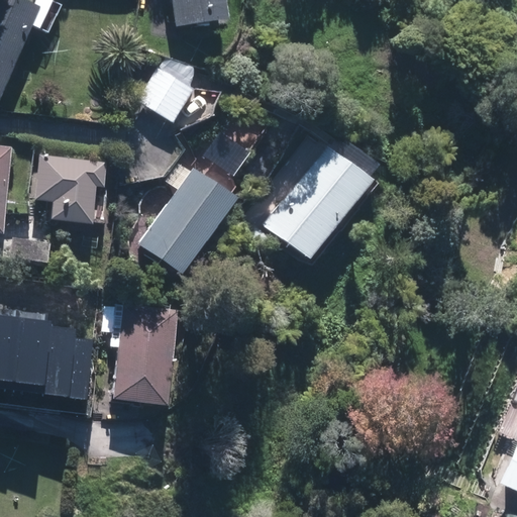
[(36,0),(34,6),(19,0),(0,0),(0,99),(31,26),(48,33),(62,2),(56,0),(36,0)]
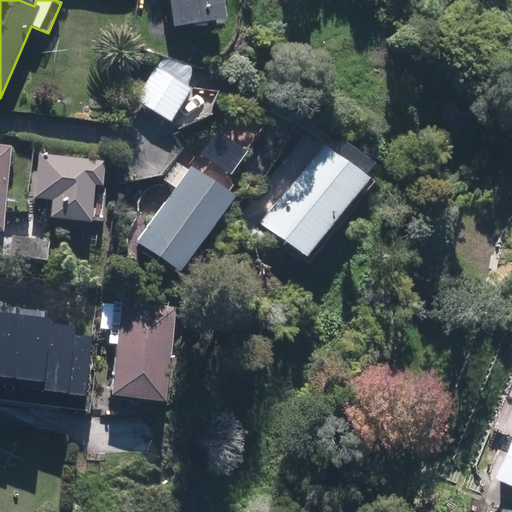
[(205,22),(227,20),(224,0),(169,0),(172,29),(205,26),(205,22)]
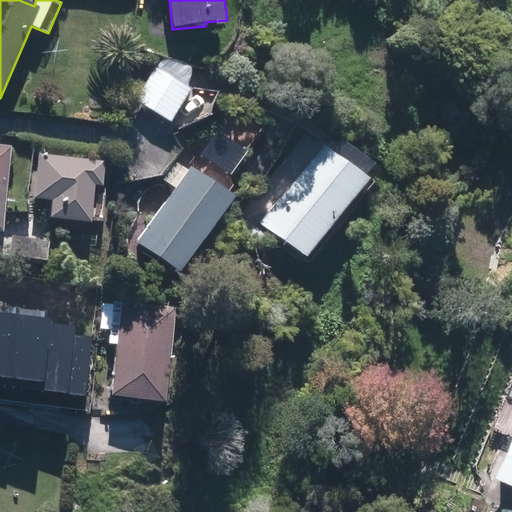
[(192,88),(155,66),(134,101),(170,123),(192,88)]
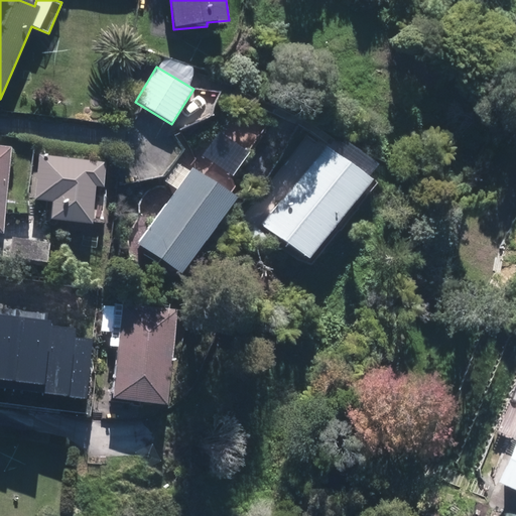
[(375,168),(334,136),(263,225),(309,262),(361,198),(363,200),(374,186),(366,179),(375,168)]
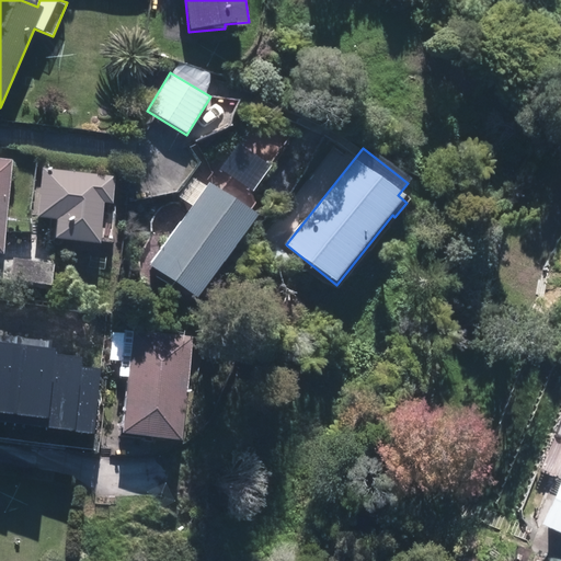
[(0,253),(4,254),(10,160),(0,159),(0,253)]
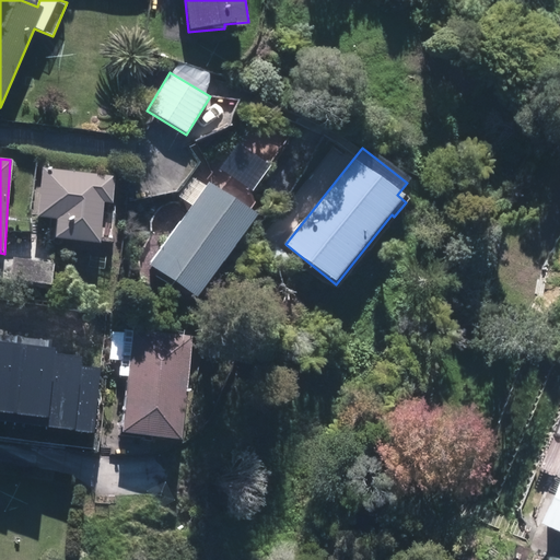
[(279,160),(260,186),(283,201),(302,175),(279,160)]
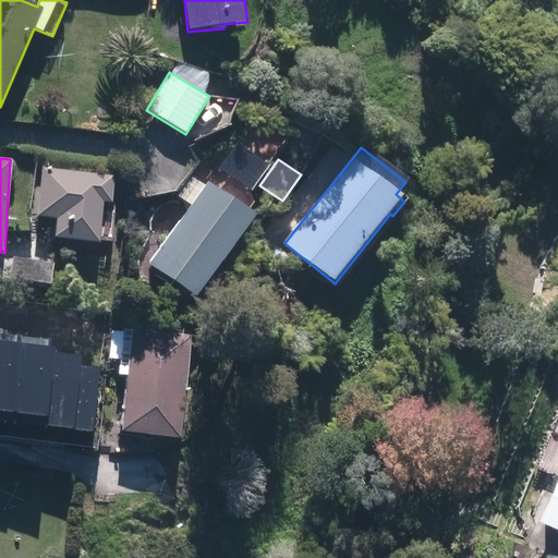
[(112,202),(113,184),(105,173),(44,171),(44,180),(40,180),(38,217),(56,218),(55,240),(98,241),(99,217),(102,217),(104,202),(112,202)]
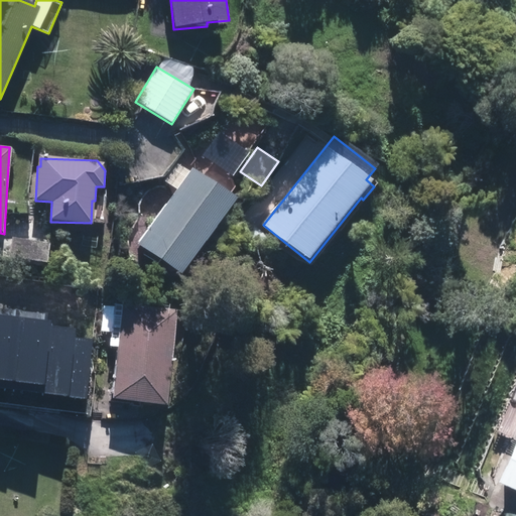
[(191,167),(138,245),(181,275),(235,199),(191,167)]
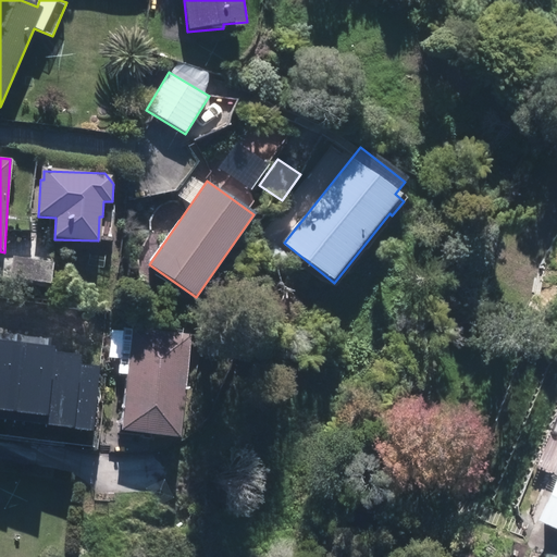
[(49,257),(0,254),(0,281),(48,284),(49,257)]
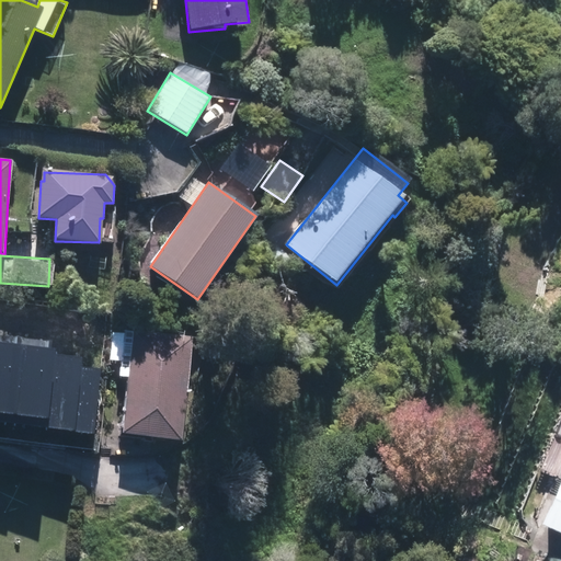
[(15,410),(18,366),(9,366),(11,310),(0,309),(0,415),(8,416),(8,410),(15,410)]
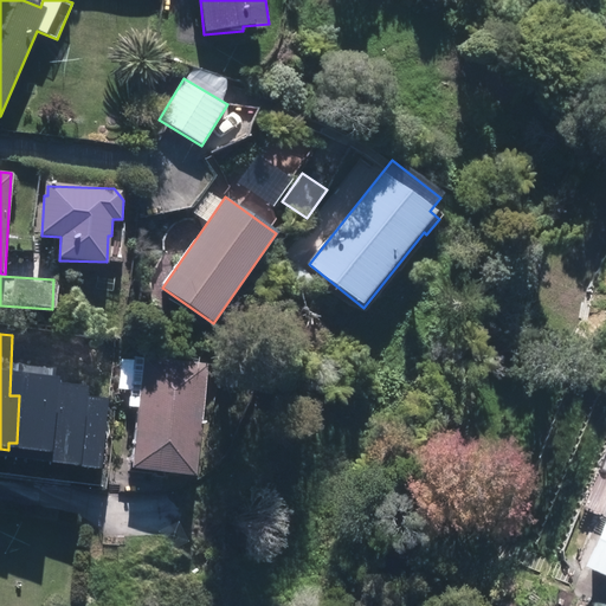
[(139,387),(133,468),(195,472),(201,392),(139,387)]
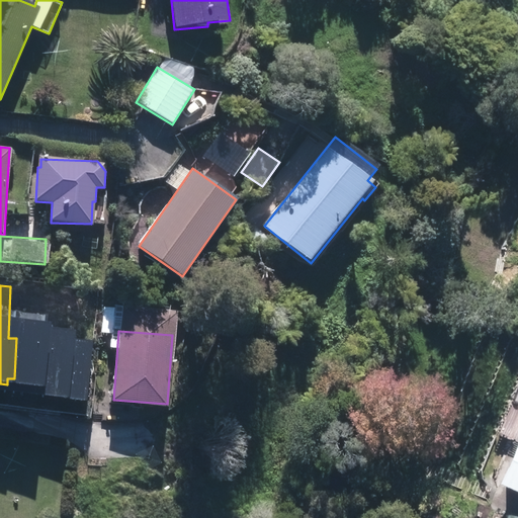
[(94,371),(48,367),(44,414),(91,418),(94,371)]
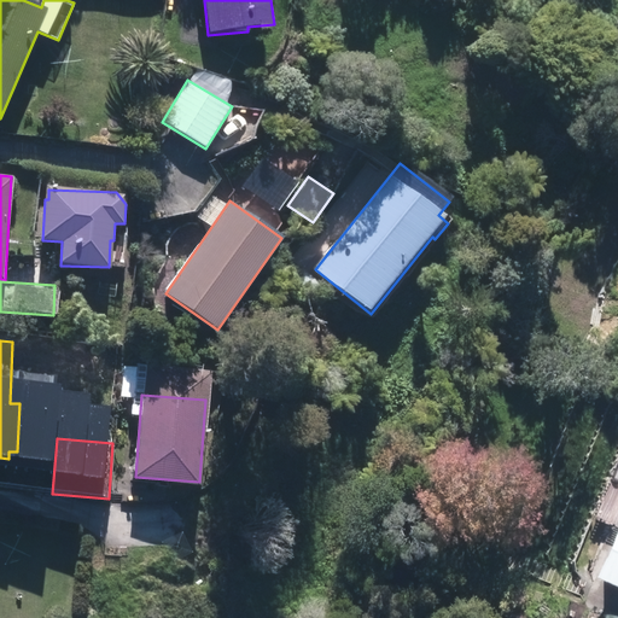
[(617,588),(617,520),(593,577),(617,588)]
